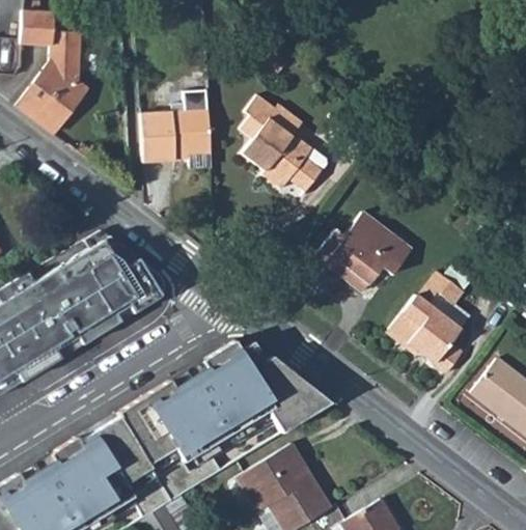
[(50,58),(16,105),(54,133),(88,89),(78,82),(82,32),(54,29),(55,12),(23,9),(21,43),(50,45),(50,58)]
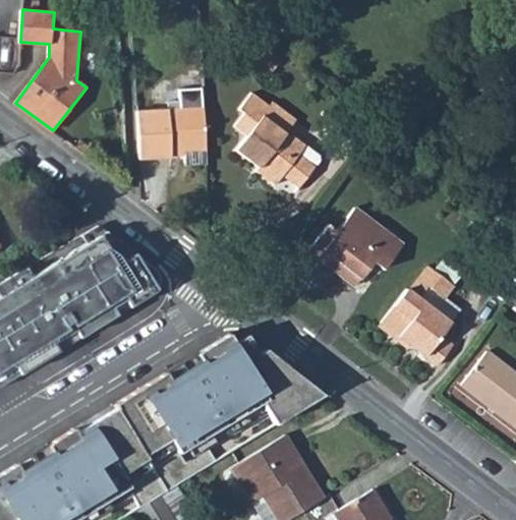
[(181,109),(138,111),(140,159),(172,158),(172,152),(186,151),(187,160),(191,164),(206,163),(206,161),(209,161),(204,89),(180,90),(181,109)]
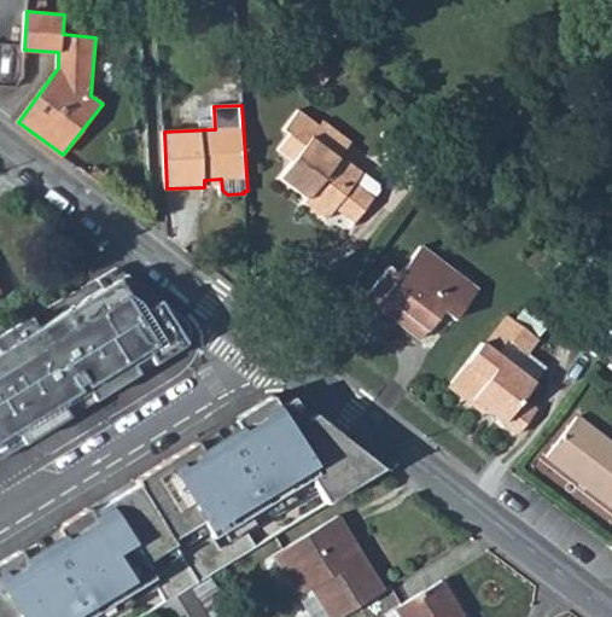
[(292,134),(279,150),(293,162),(281,176),(308,197),(304,203),(327,220),(337,209),(355,223),(380,190),(380,184),(342,156),(353,143),(325,121),(321,127),(299,110),(285,129),(292,134)]
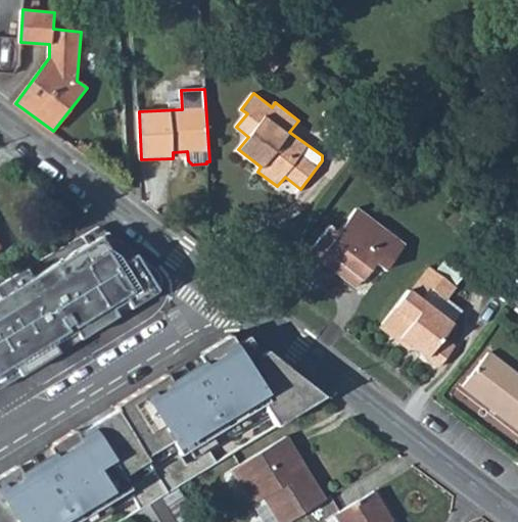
[(331,224),(311,250),(357,287),(376,263),(386,271),(401,251),(382,236),(386,231),(359,209),(340,232),(331,224)]
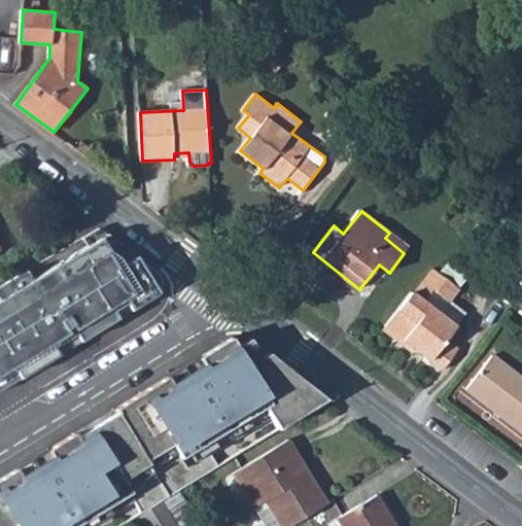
[(32,271),(0,289),(0,297),(2,301),(0,302),(0,380),(19,369),(24,377),(118,319),(113,311),(129,301),(134,310),(161,293),(139,258),(122,269),(103,240),(38,280),(32,271)]
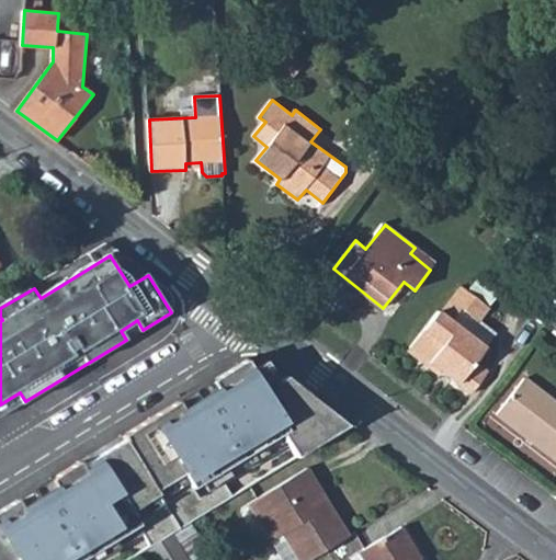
[(439,311),(411,346),(472,395),(486,376),(473,365),(487,349),(452,321),(462,308),(480,321),(490,308),(463,287),(442,313),(439,311)]
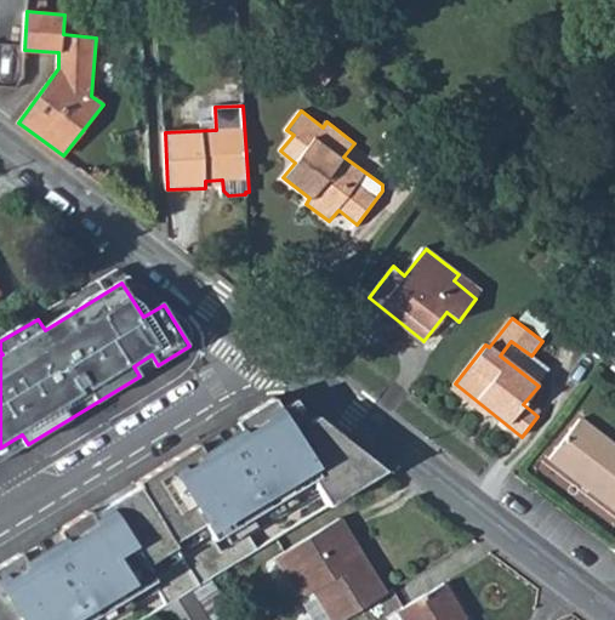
[(282,396),(120,495),(163,591),(168,607),(193,592),(215,579),(261,551),(251,536),(325,495),(331,508),(391,471),(292,396),(282,396)]
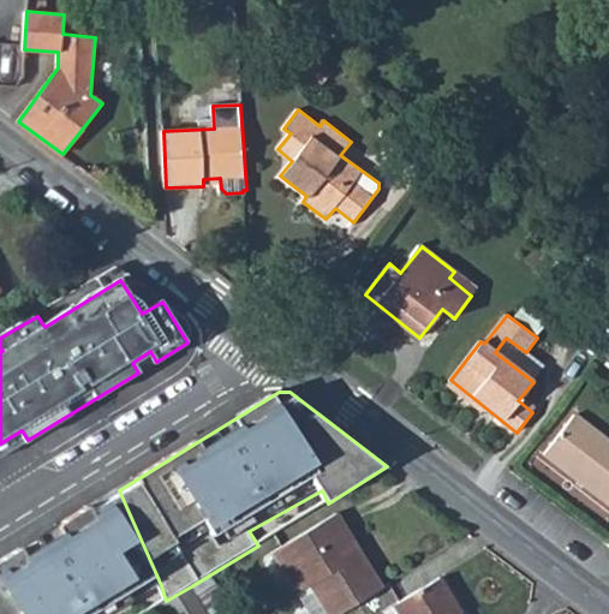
[(608,441),(577,416),(547,454),(608,502),(608,441)]
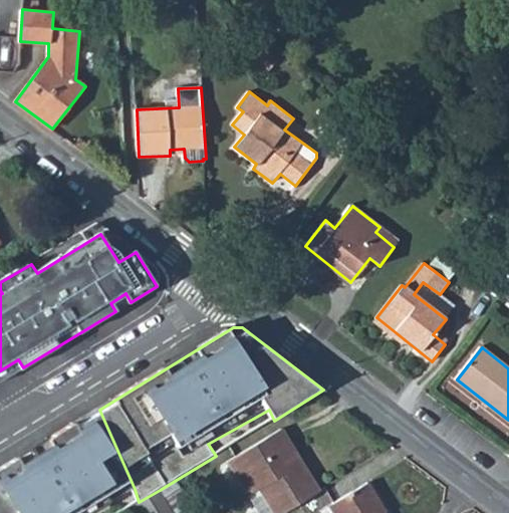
[(94,512),(135,489),(99,410),(18,460),(49,512),(94,512)]
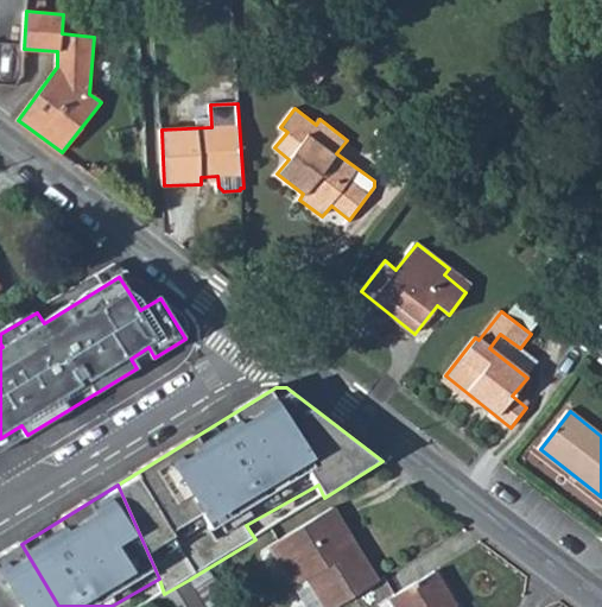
[(341,606),(381,582),(337,509),(272,548),(308,606),(341,606)]
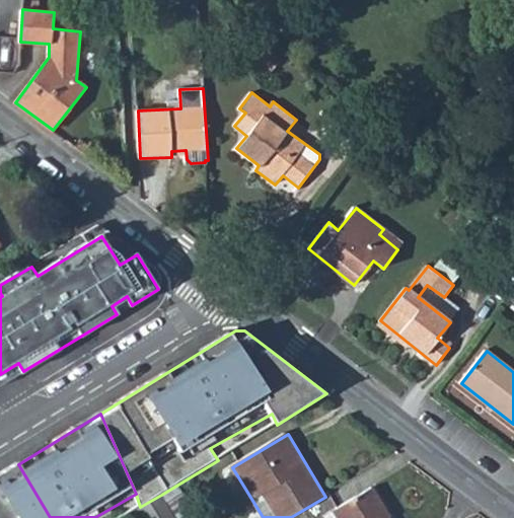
[(50,517),(18,464),(0,474),(0,517),(50,517)]
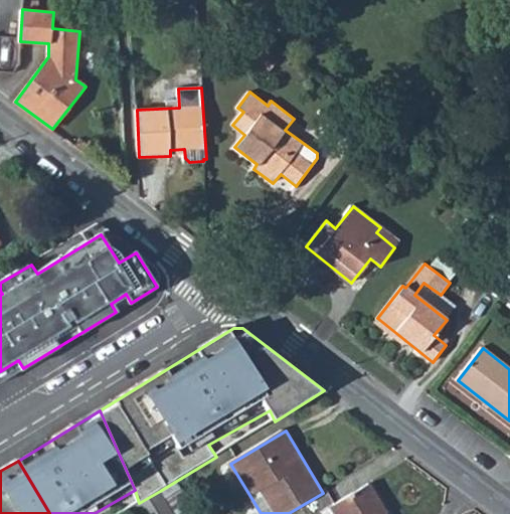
[(160,491),(173,513),(186,513),(195,508),(178,480),(160,491)]
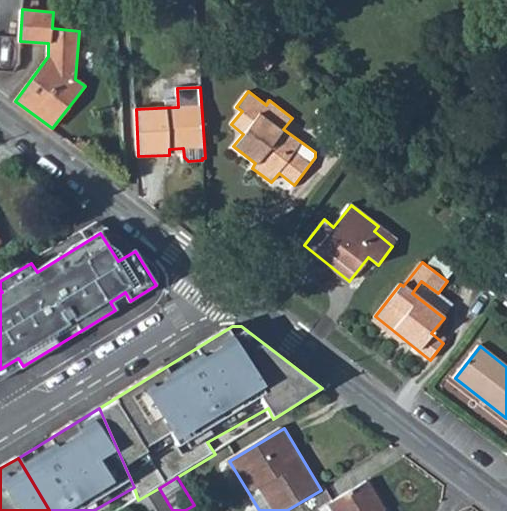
[(323,508),(324,510),(384,510),(368,482),(323,508)]
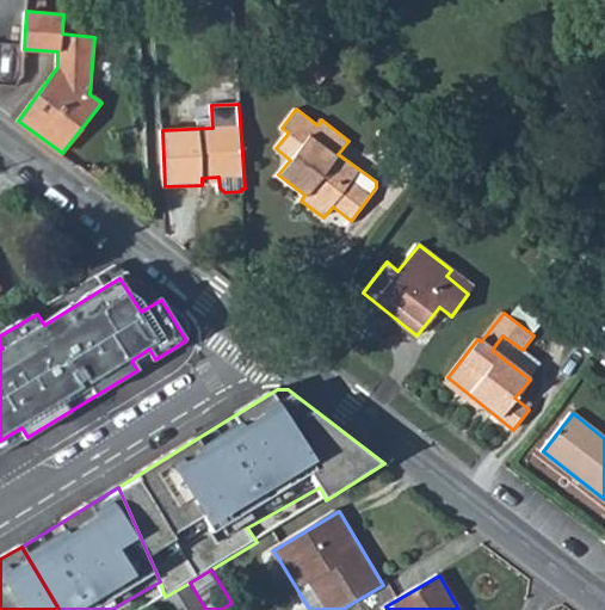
[(165,597),(172,609),(205,609),(190,583),(165,597)]
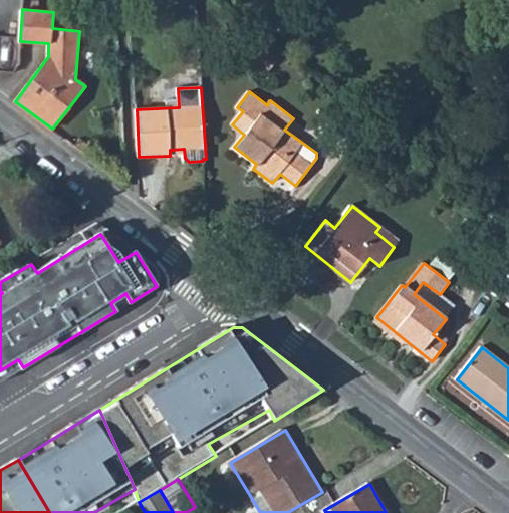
[(130,508),(132,512),(145,512),(139,502),(130,508)]
